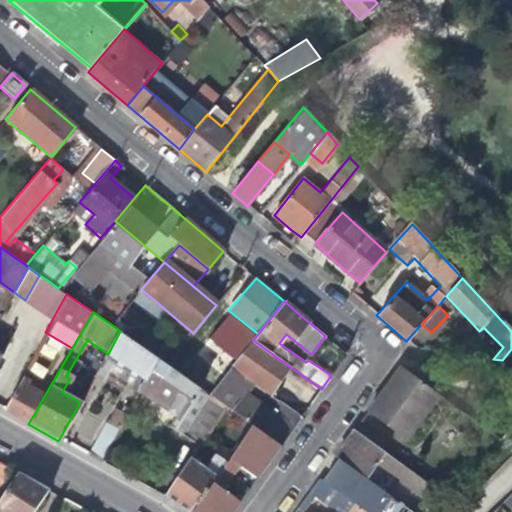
[(122,313),(112,325),(120,331),(124,334),(125,332),(133,320),(122,313)]
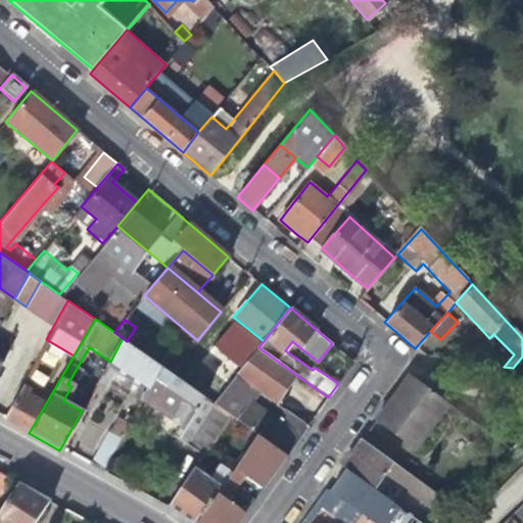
[(136,327),(128,339),(145,350),(153,339),(136,327)]
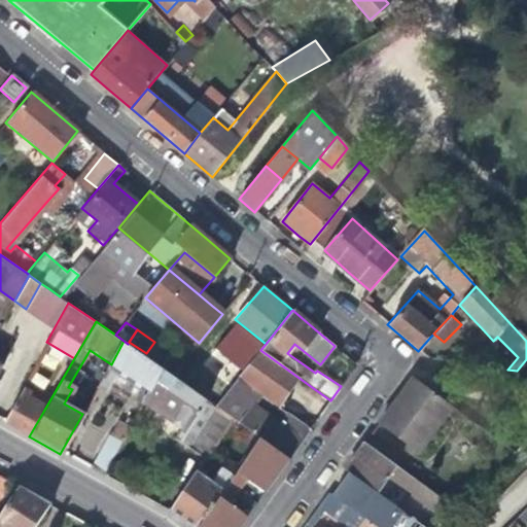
[(141,410),(143,406),(164,370),(128,344),(124,341),(111,364),(99,386),(103,389),(111,376),(124,384),(140,395),(134,406),(141,410)]
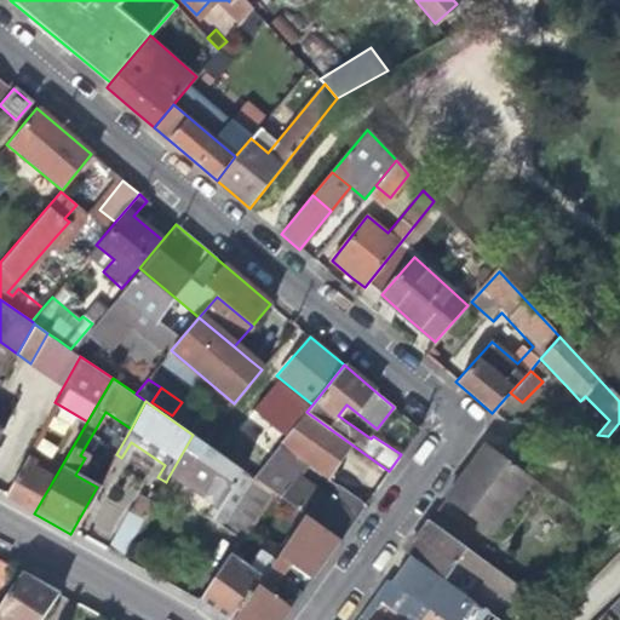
[(0,402),(0,429),(11,409),(0,402)]
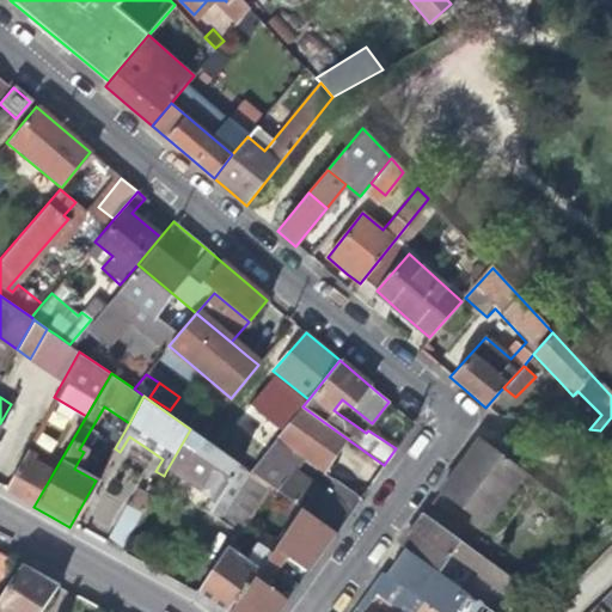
[(225,407),(200,436),(214,445),(237,416),(225,407)]
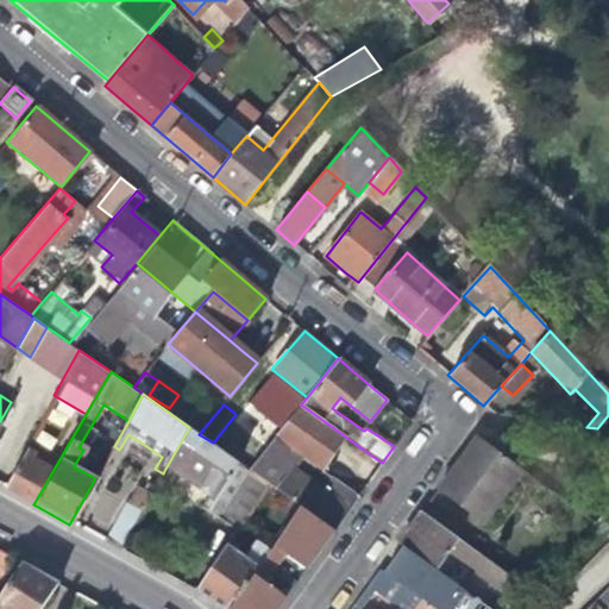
[(332,452),(344,435),(301,405),(276,435),(303,457),(319,469),(332,452)]
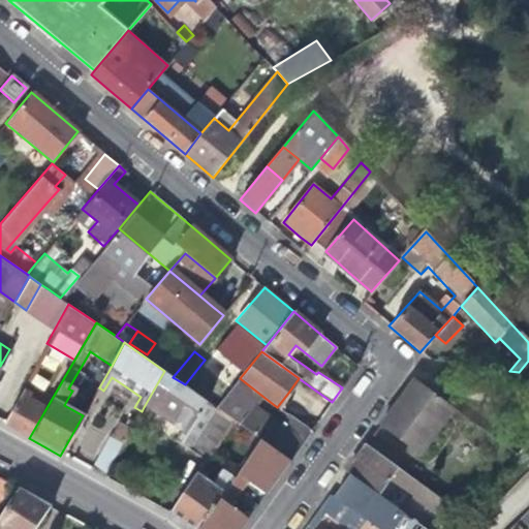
[(32,369),(1,423),(18,432),(29,438),(44,411),(29,402),(43,376),(32,369)]
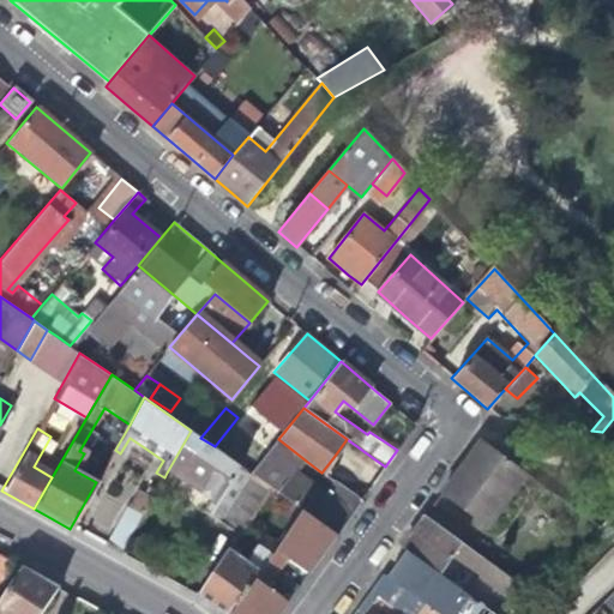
[(242,465),(215,446),(200,438),(191,431),(167,473),(197,489),(218,501),(242,465)]
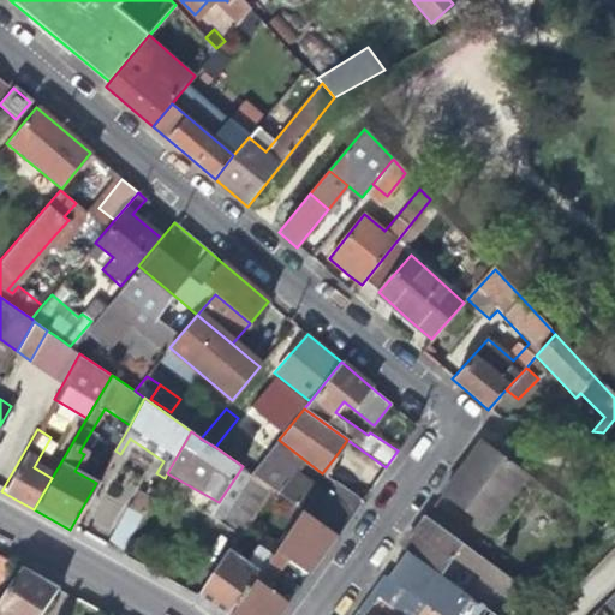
[(297,473),(306,461),(279,440),(252,473),(273,488),(281,494),(297,473)]
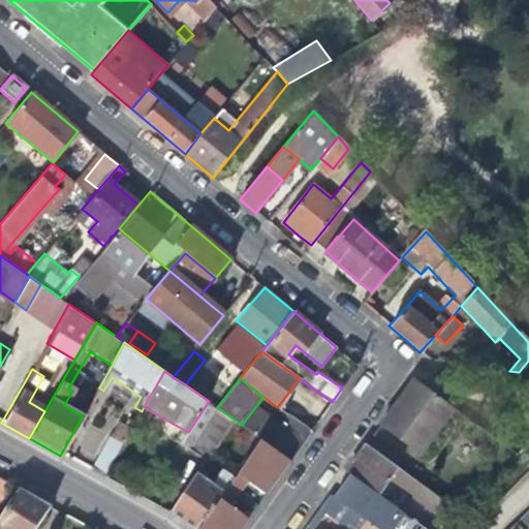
[(400,405),(383,429),(419,454),(452,408),(416,382),(400,405)]
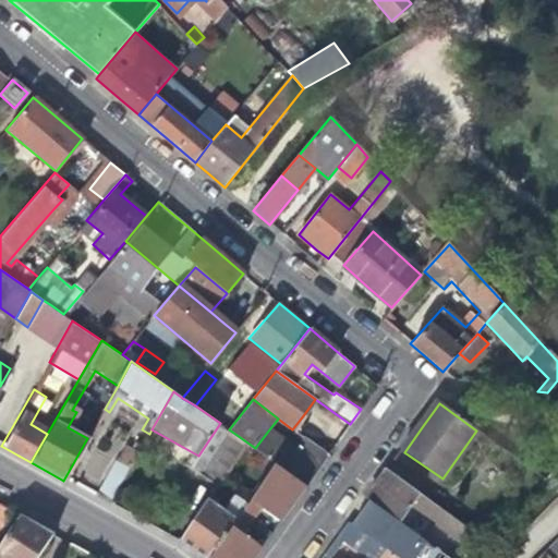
[(302,451),(269,429),(255,448),(266,456),(274,461),(305,484),(314,473),(320,463),(302,451)]
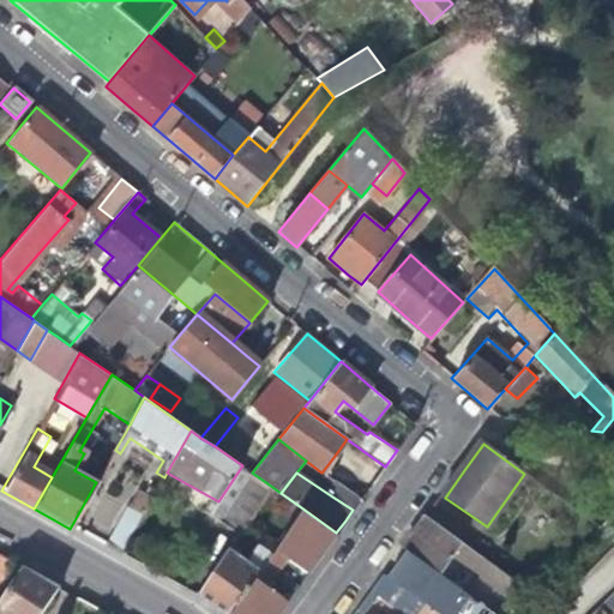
[(239,535),(241,531),(269,492),(253,481),(222,524),(239,535)]
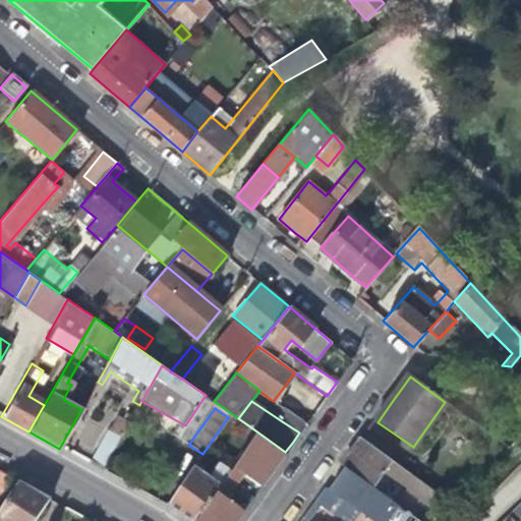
[(288,412),(282,421),(299,432),(305,424),(288,412)]
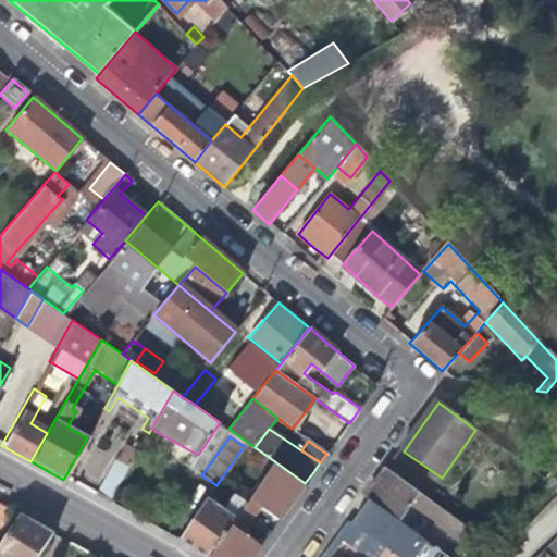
[(91,495),(108,504),(136,456),(119,446),(91,495)]
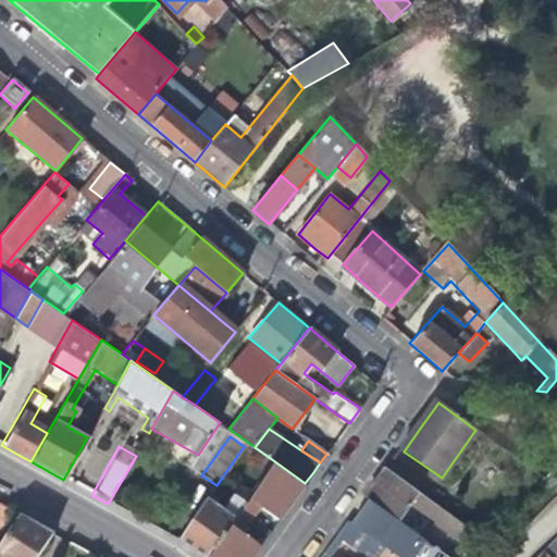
[(259,481),(273,460),(265,455),(250,474),(259,481)]
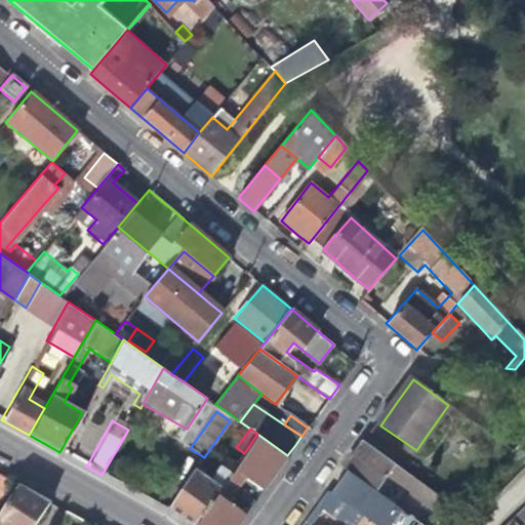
[(278,469),(287,455),(257,434),(244,453),(229,476),(226,481),(254,501),(265,486),(278,469)]
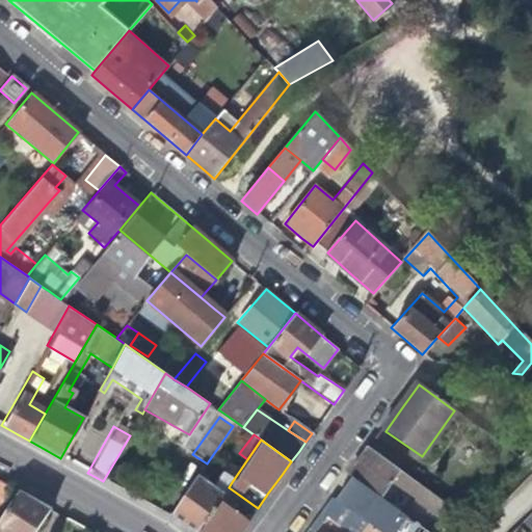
[(442,516),(448,508),(398,471),(367,447),(355,462),(347,473),(352,477),(379,497),(391,480),(441,517),(442,516)]
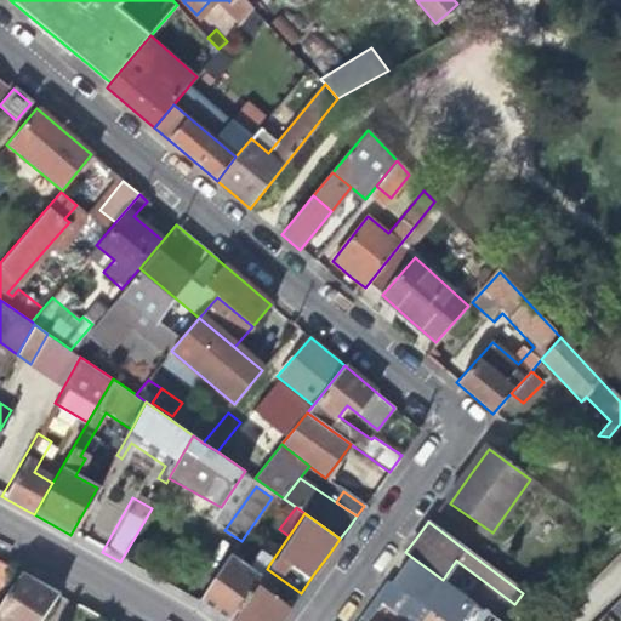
[(214,615),(222,620),(228,620),(267,569),(271,563),(256,553),(245,568),(231,558),(197,604),(214,615)]
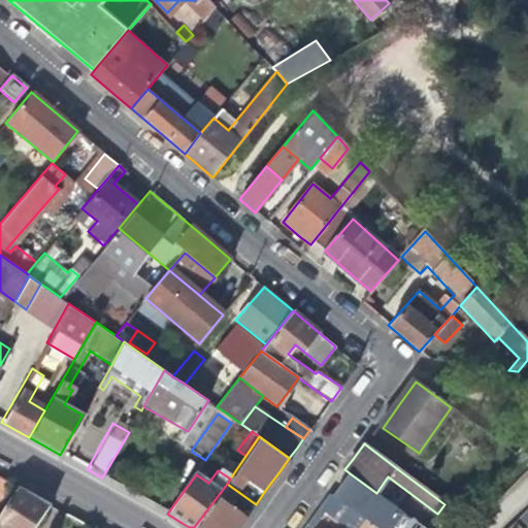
[(341,485),(333,496),(375,527),(426,527),(376,493),(350,473),(341,485)]
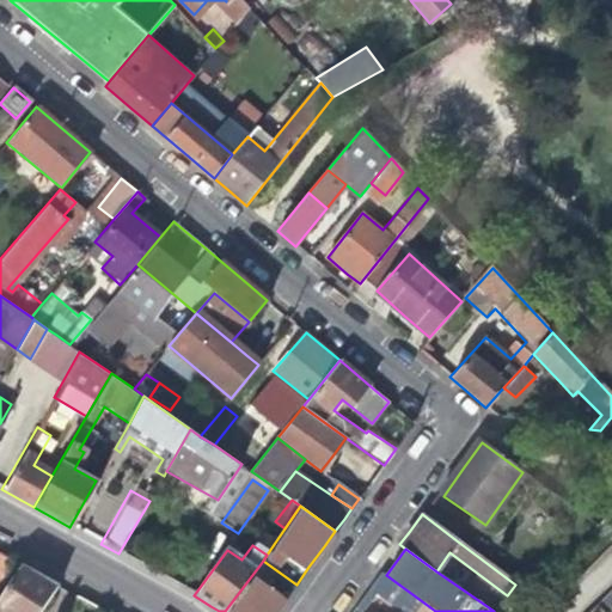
[(297,585),(263,561),(225,611),(276,611),(277,611),(297,585)]
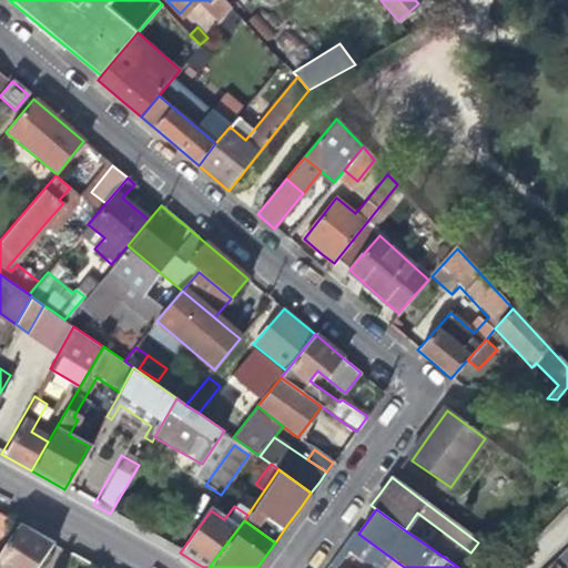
[(0,567),(36,567),(51,543),(36,535),(17,524),(0,550),(0,567)]
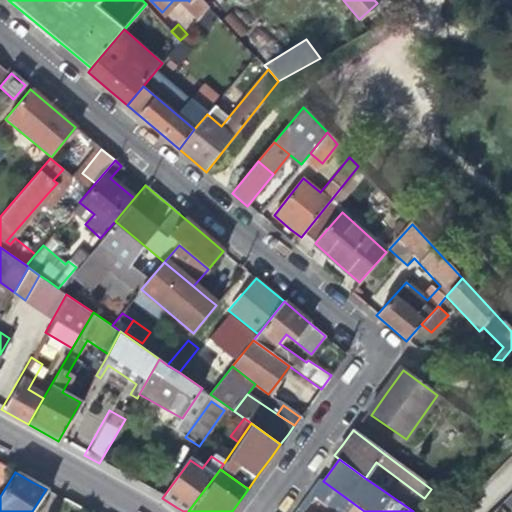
[(364,511),(323,481),(318,477),(297,505),(305,510),(317,494),(338,509),(340,507),(346,511),(364,511)]
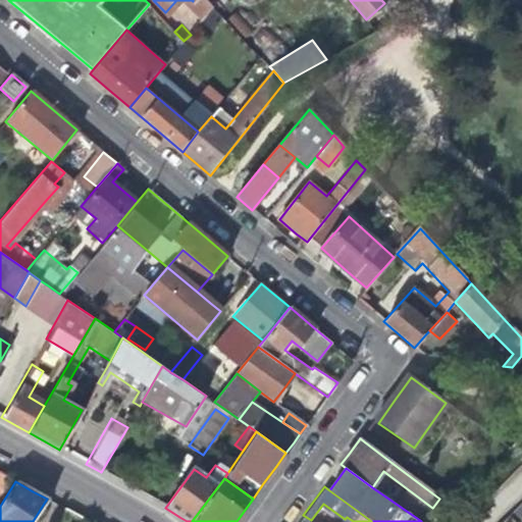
[(449,506),(439,499),(433,507),(444,514),(449,506)]
